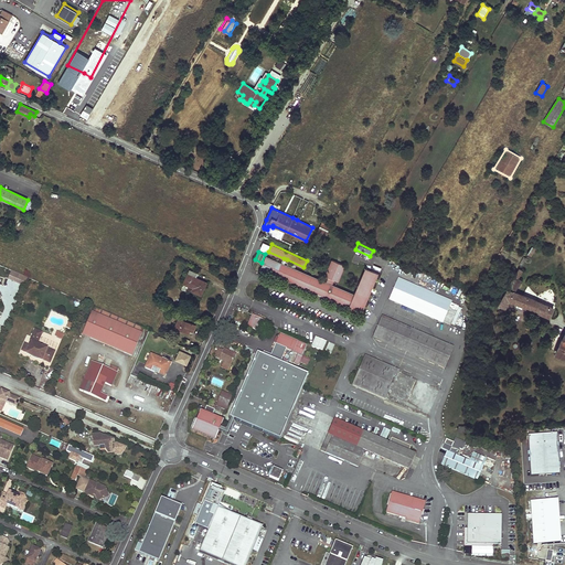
[(379,274),(366,268),(354,295),(332,285),(334,280),(338,281),(344,265),(332,260),(326,276),(328,277),(326,283),(285,265),(281,263),(266,256),(260,268),(350,307),(349,308),(361,313),(379,274)]
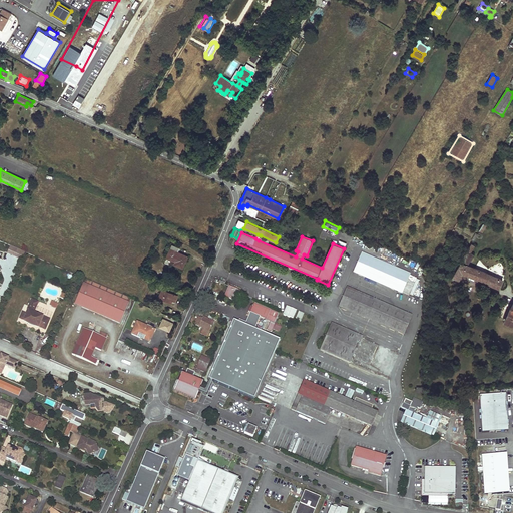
[(461,262),(468,265),(474,253),(471,252),(475,245),(471,243),(468,249),(468,250),(461,262)]
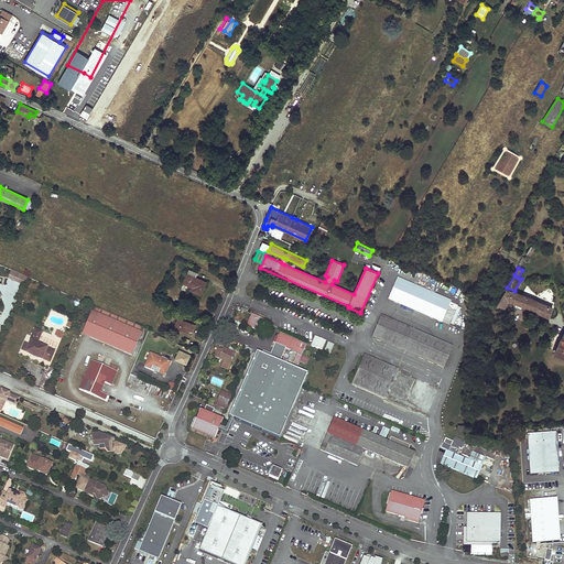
[(23,275),(12,270),(8,279),(20,283),(23,275)]
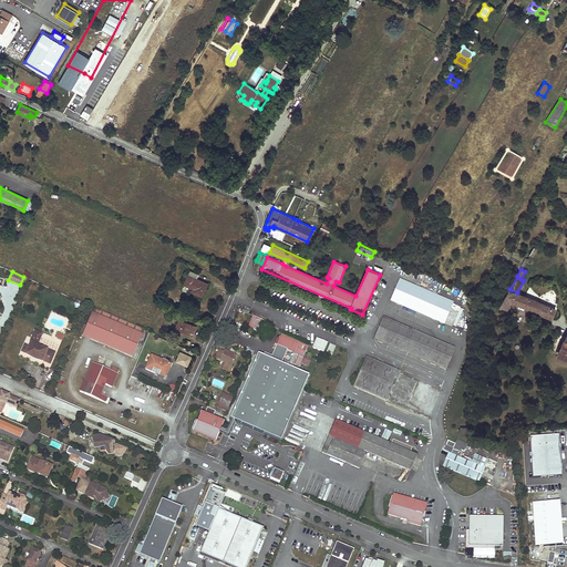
[(191,271),(184,285),(194,289),(193,292),(202,296),(207,284),(196,278),(198,275),(191,271)]
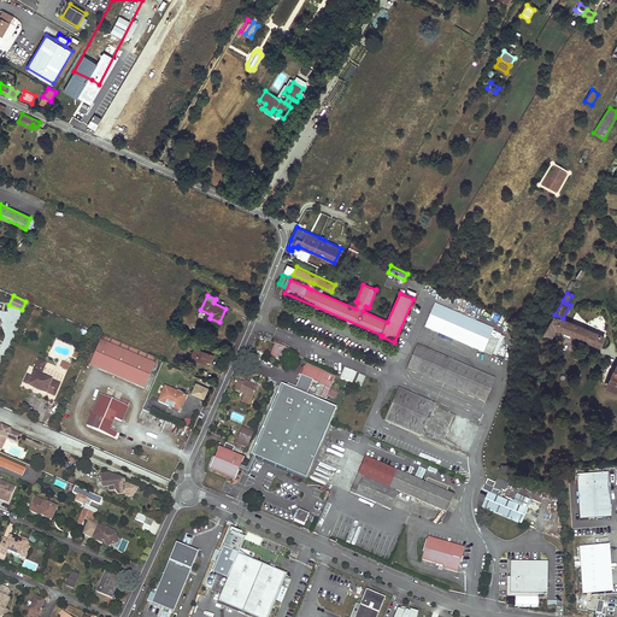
[(491,336),(493,331),(434,307),(425,327),(485,352),(491,336)]
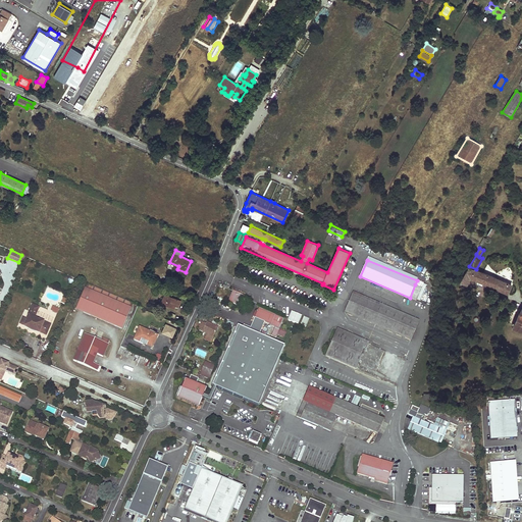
[(460,281),(467,284),(471,277),(476,269),(469,266),(460,281)]
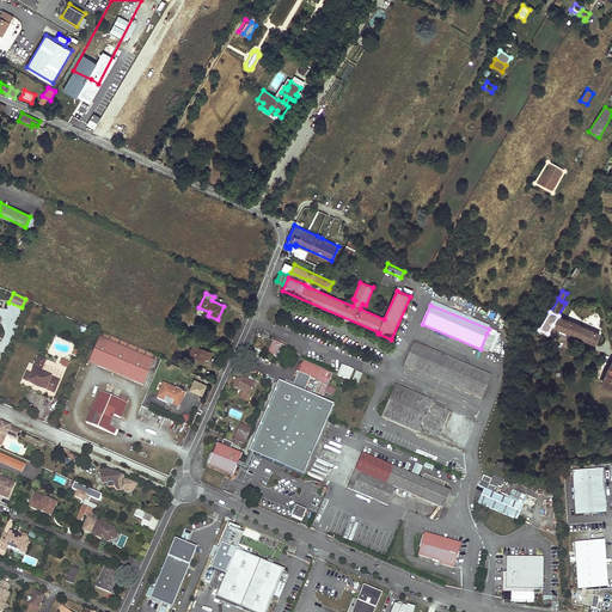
[(558,316),(552,325),(560,328),(564,318),(558,316)]
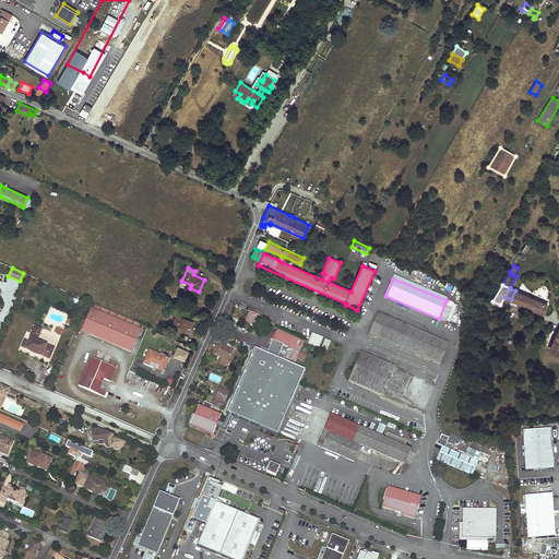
[(515,290),(511,299),(519,302),(533,308),(533,309),(544,313),(547,304),(523,294),(515,290)]
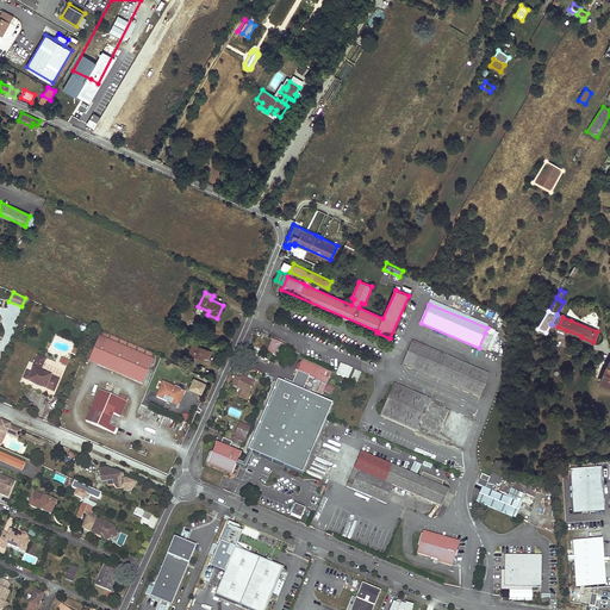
[(100,337),(155,360),(156,355),(103,332),(100,337)]
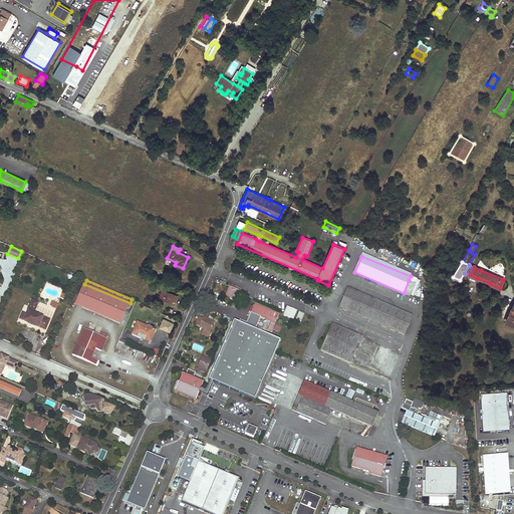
[(409,280),(404,293),(410,296),(416,283),(409,280)]
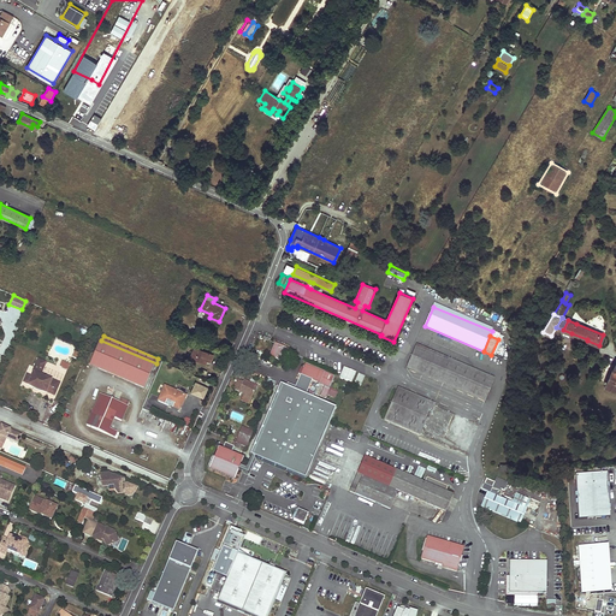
[(90,365),(146,389),(157,363),(101,341),(90,365)]
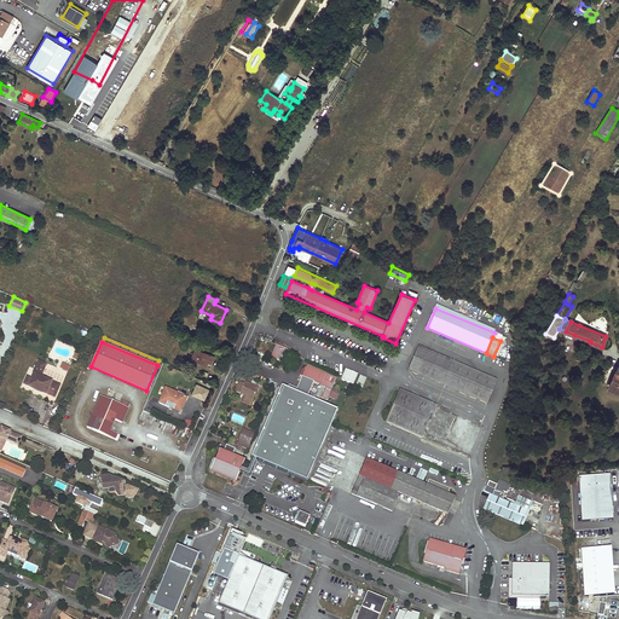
[(289,353),(276,347),(271,358),(284,363),(289,353)]
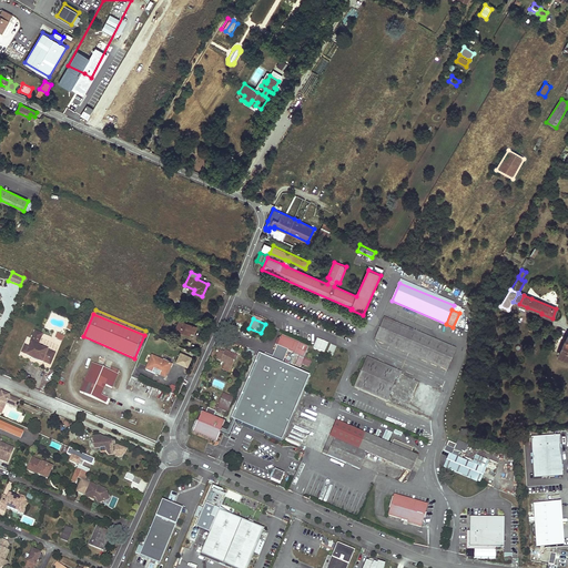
[(180,320),(176,328),(190,335),(191,333),(194,334),(196,327),(180,320)]
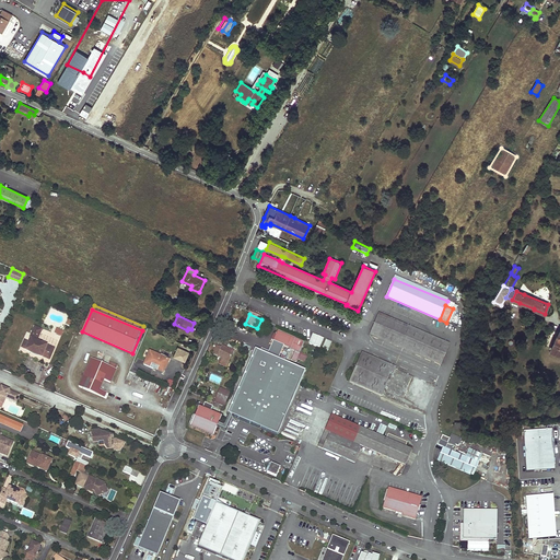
[(42,330),(34,327),(32,334),(34,335),(32,339),(31,338),(28,342),(24,340),(21,348),(46,359),(49,352),(53,353),(55,349),(37,341),(42,330)]
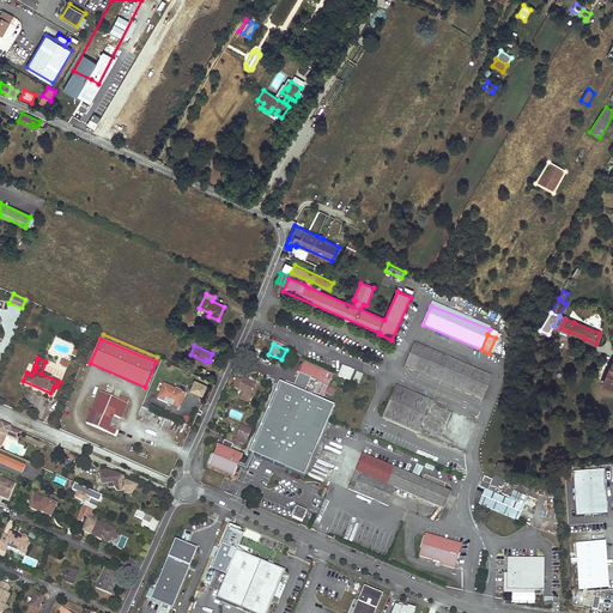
[(59,364),(67,368),(70,362),(62,358),(59,364)]
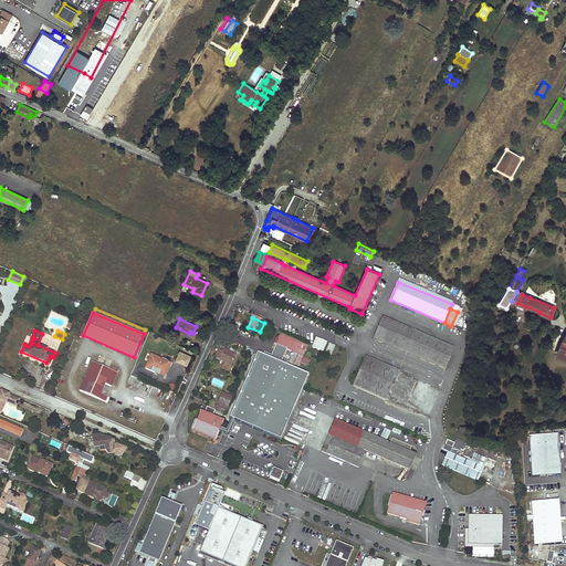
[(294,364),(299,366),(307,346),(280,335),(276,345),(299,354),(294,364)]
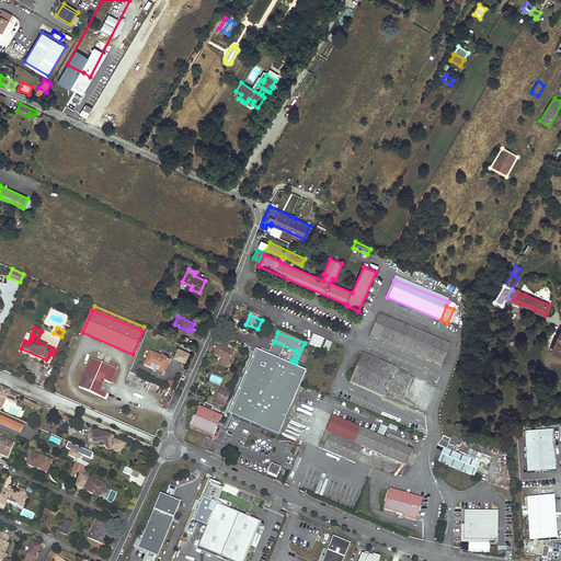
[(313,335),(310,344),(319,348),(323,339),(313,335)]
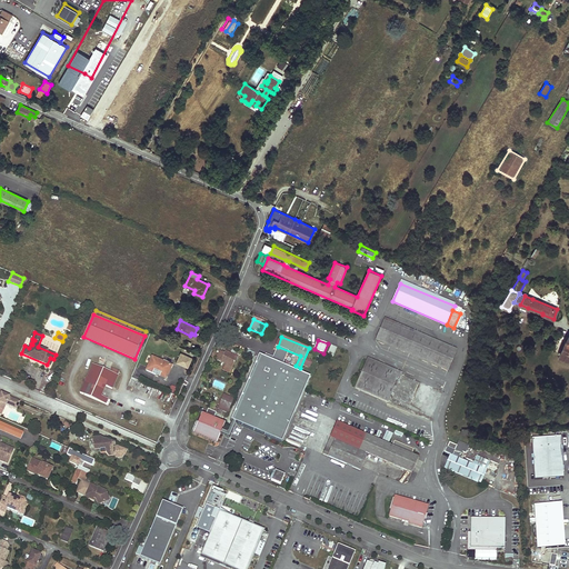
[(337,348),(331,346),(328,353),(333,357),(337,348)]
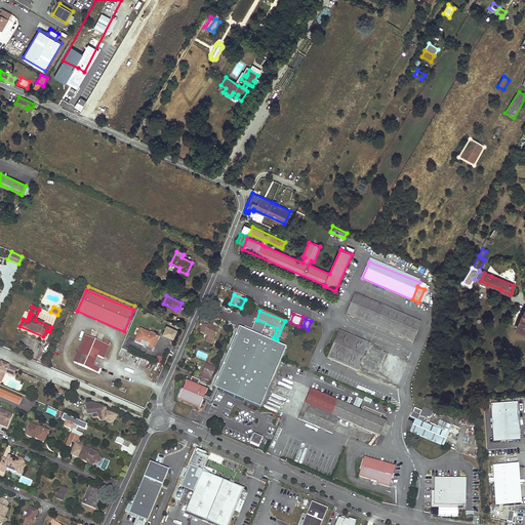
[(214,339),(218,329),(208,324),(207,326),(203,324),(199,331),(207,335),(205,340),(212,345),(214,338),(214,339)]
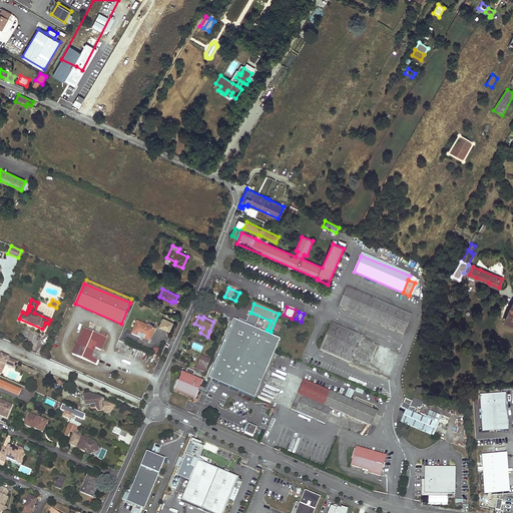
[(162,319),(159,327),(169,331),(172,323),(162,319)]
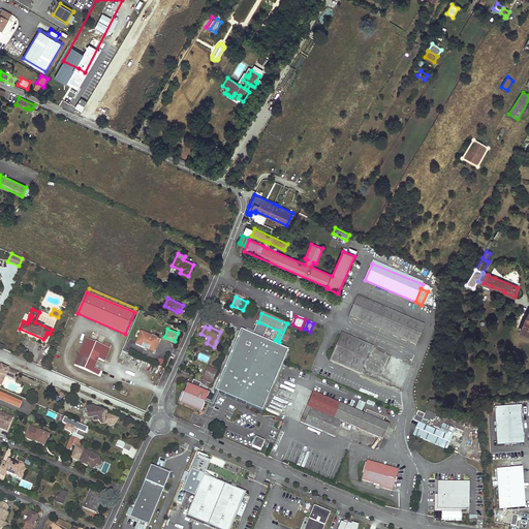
[(288,350),(241,330),(215,391),(261,410),(288,350)]
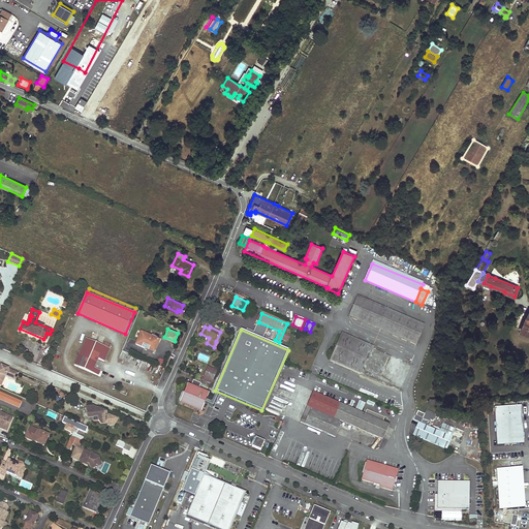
[(159,341),(142,333),(136,344),(146,348),(146,347),(154,351),(159,341)]
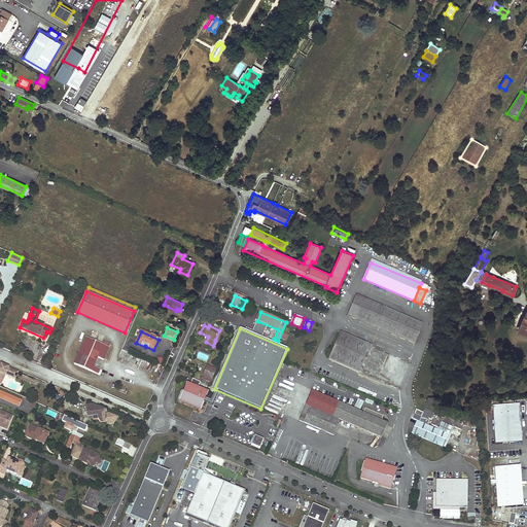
[(94,366),(98,357),(104,359),(109,348),(85,339),(74,364),(98,375),(100,370),(94,366)]
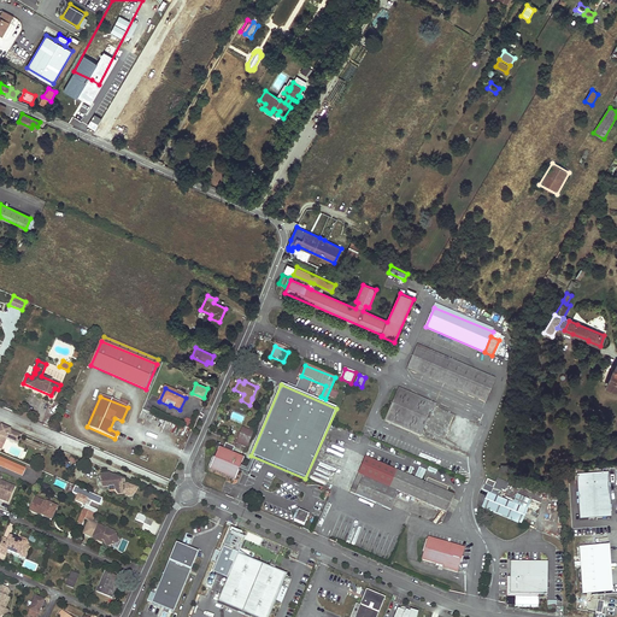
[(139,419),(177,433),(181,421),(160,415),(160,416),(142,411),(139,419)]
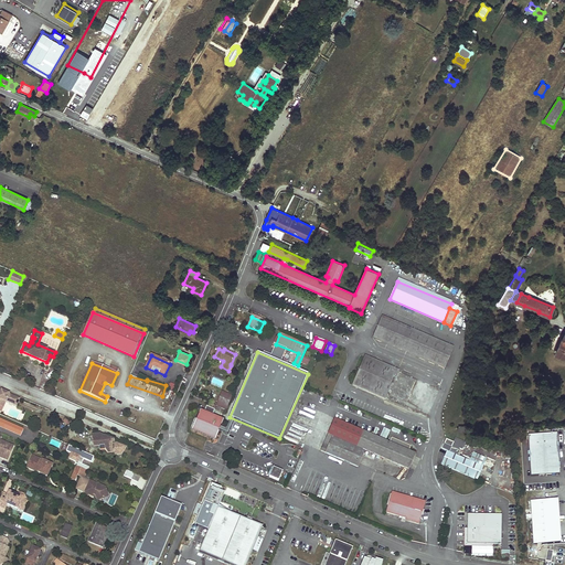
[(167,390),(174,392),(177,384),(169,383),(167,390)]
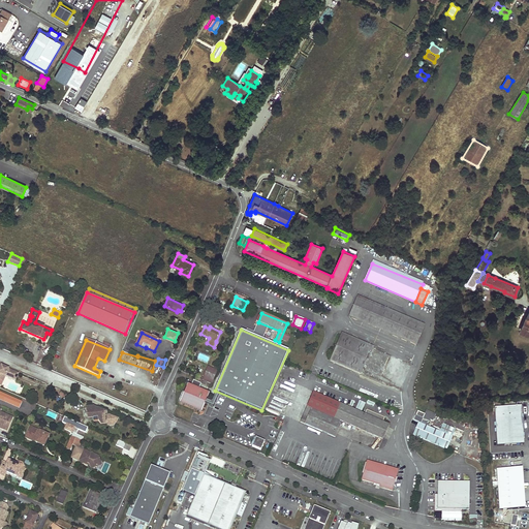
[(5,376),(16,381),(16,380),(19,374),(8,370),(8,369),(1,366),(1,367),(0,368),(0,374),(1,375),(2,375),(5,376)]
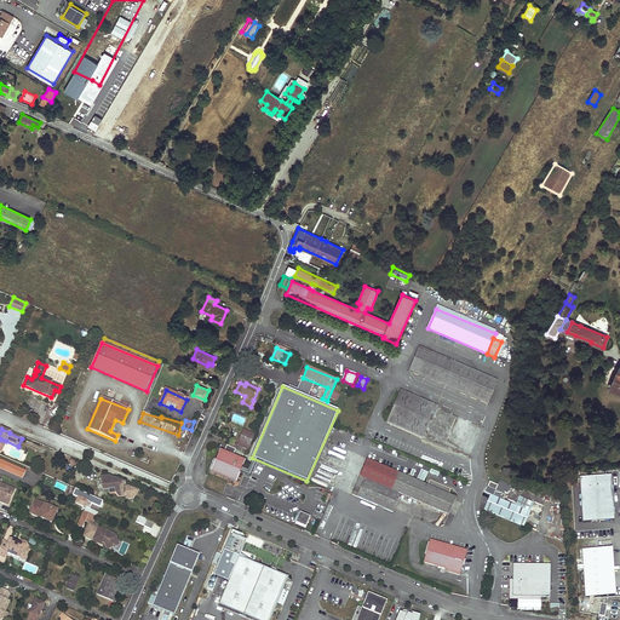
[(240,441),(250,446),(254,435),(245,430),(240,441)]
